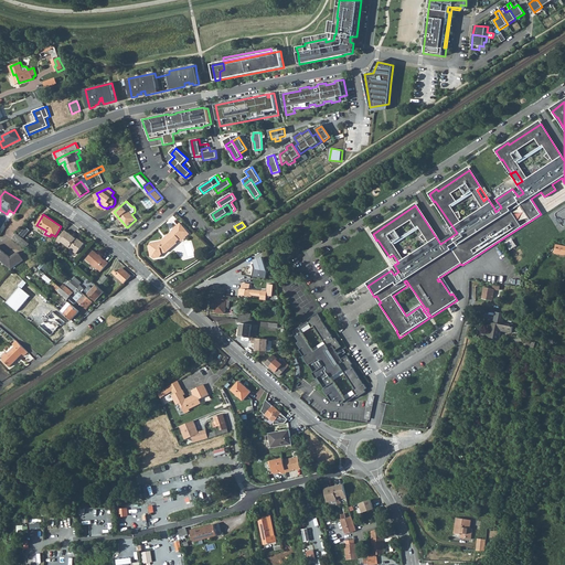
[(190,234),(181,223),(174,228),(172,232),(161,242),(153,242),(150,244),(150,254),(153,257),(159,257),(162,254),(162,251),(166,249),(168,247),(170,248),(172,246),(174,246),(178,244),(178,242),(180,240),(181,241),(185,237),(187,237),(190,234)]
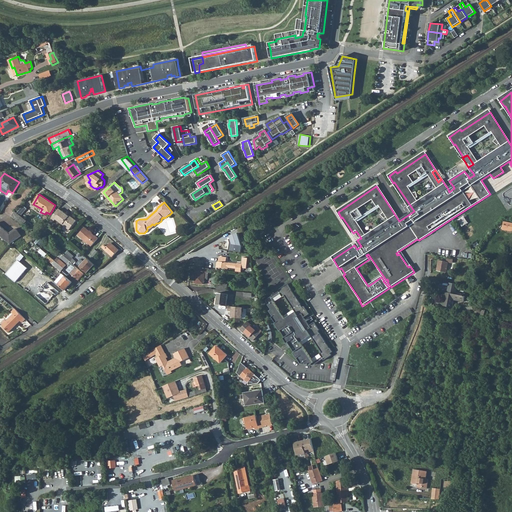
[(27,209),(23,206),(17,213),(21,216),(27,209)]
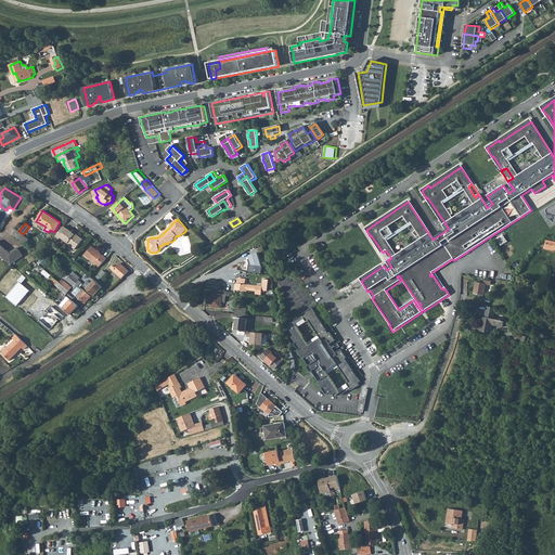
[(60,239),(61,237),(75,249),(82,240),(77,235),(74,233),(67,228),(67,229),(64,226),(56,236),(60,239)]
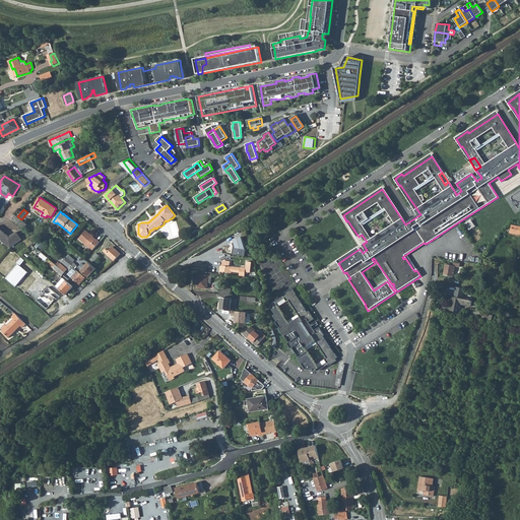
[(23,229),(27,224),(21,219),(17,216),(16,214),(12,219),(23,229)]
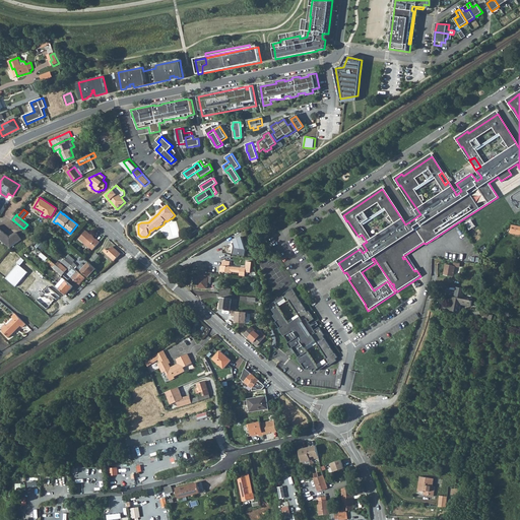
[(472,219),(466,222),(470,229),(475,225),(472,219)]
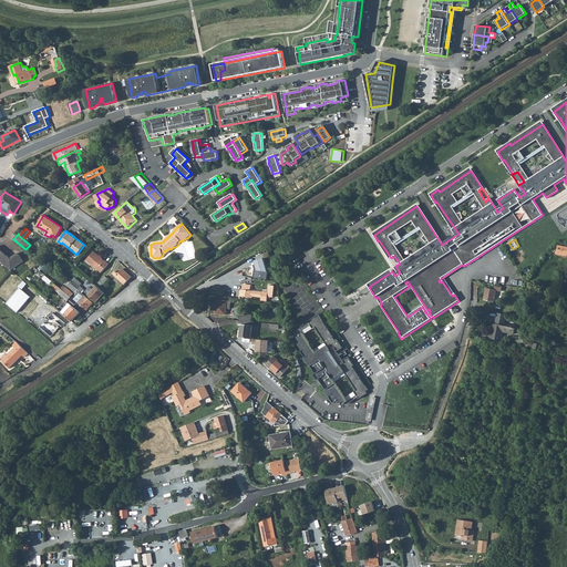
[(20,254),(11,258),(0,249),(0,260),(11,270),(24,263),(20,254)]
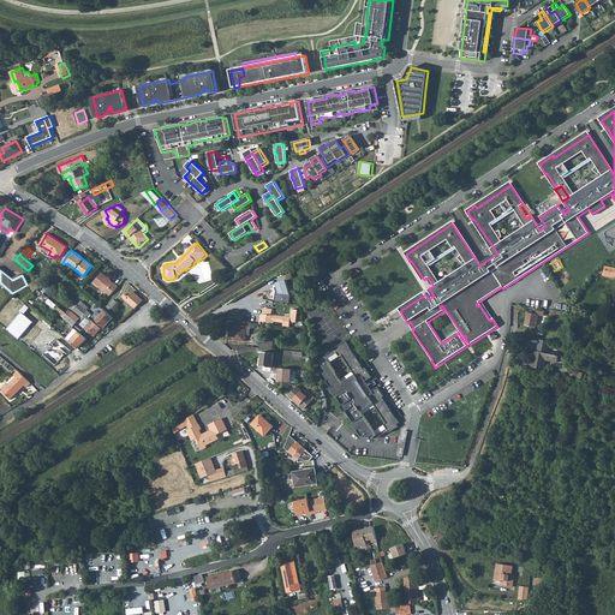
[(95,281),(111,293),(119,284),(115,281),(114,281),(111,279),(109,280),(107,278),(108,276),(103,272),(95,281)]
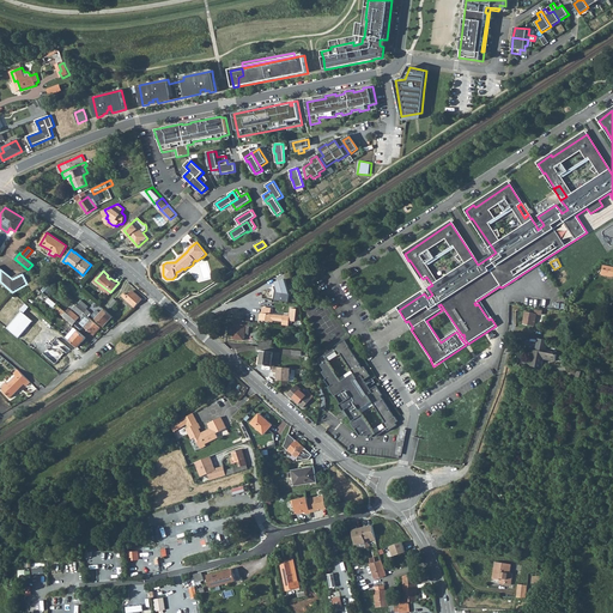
[(125,293),(122,296),(134,308),(143,299),(133,291),(128,296),(125,293)]
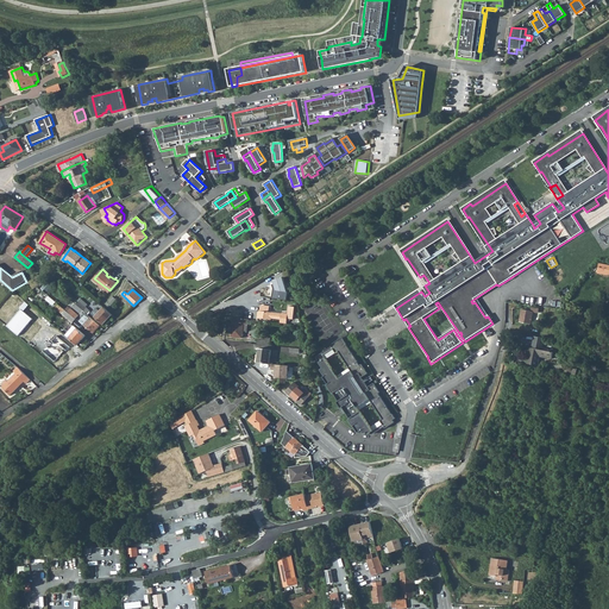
[(11,295),(1,309),(0,312),(0,318),(4,321),(18,300),(11,295)]
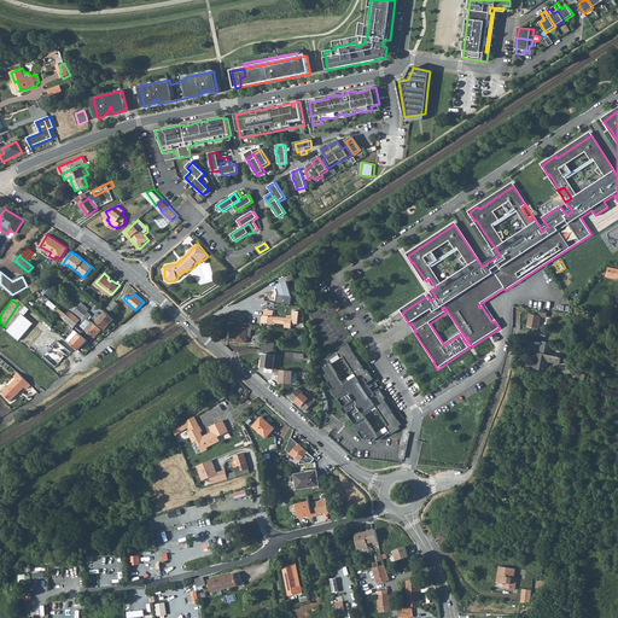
[(115,301),(109,307),(111,310),(118,303),(115,301)]
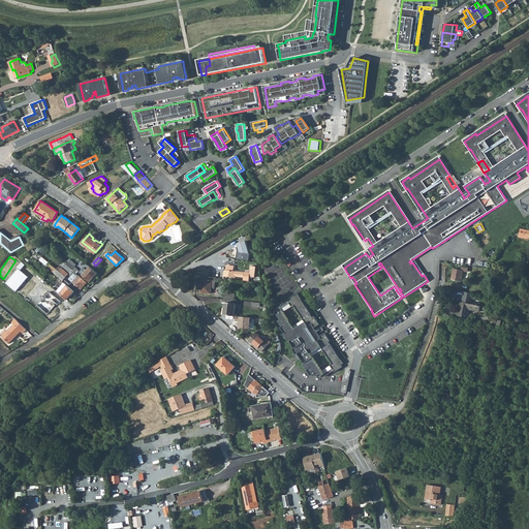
[(69,259),(65,265),(72,271),(75,274),(79,270),(75,268),(76,266),(69,259)]
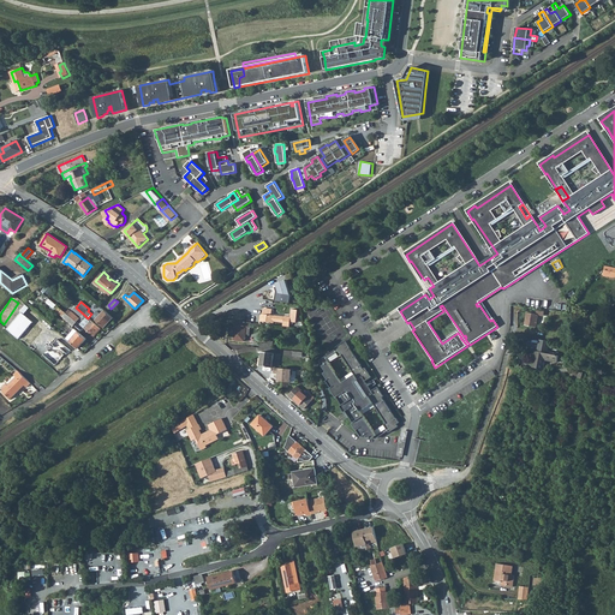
[(6,329),(17,339),(31,322),(23,315),(29,308),(24,305),(19,311),(21,312),(6,329)]
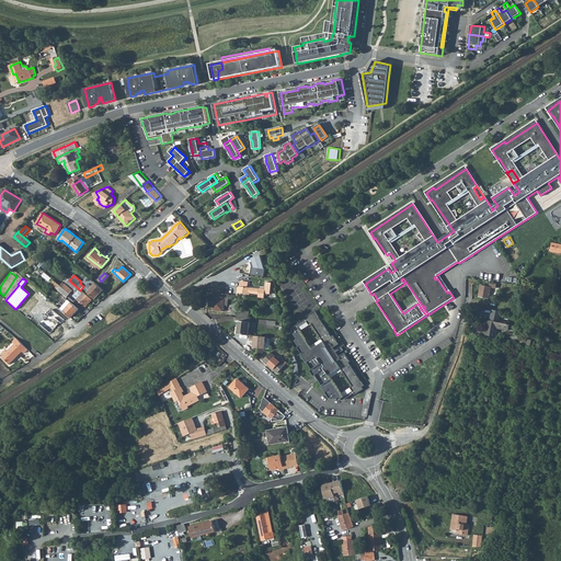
[(66,297),(69,294),(63,288),(59,285),(52,278),(49,283),(66,297)]
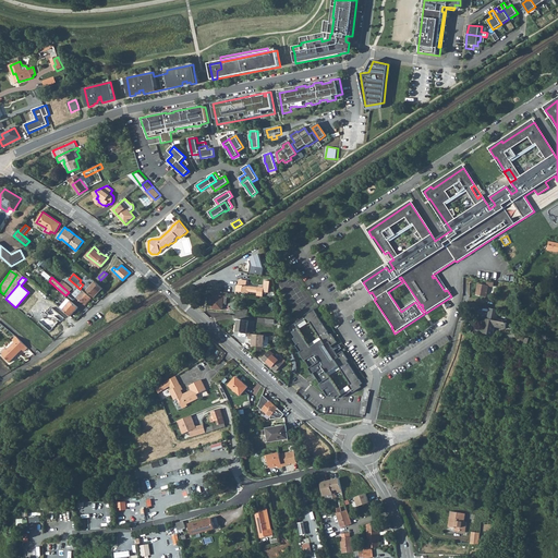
[(73,289),(76,286),(69,279),(67,277),(64,280),(65,282),(72,288),(73,289)]
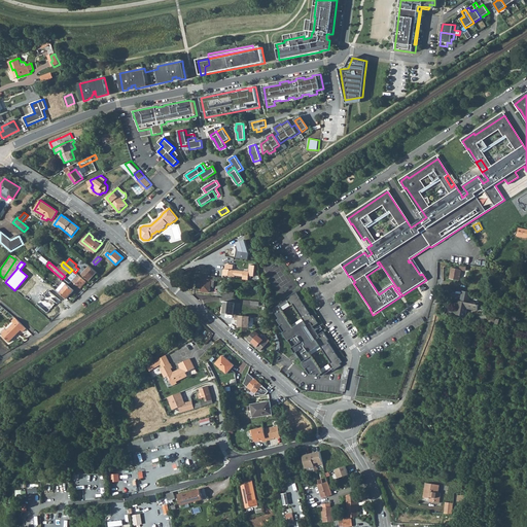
[(223,270),(222,274),(235,276),(235,275),(243,276),(242,279),(248,279),(248,275),(254,276),(255,265),(249,265),(249,271),(244,270),(244,271),(234,270),(235,265),(225,264),(224,269),(223,270)]
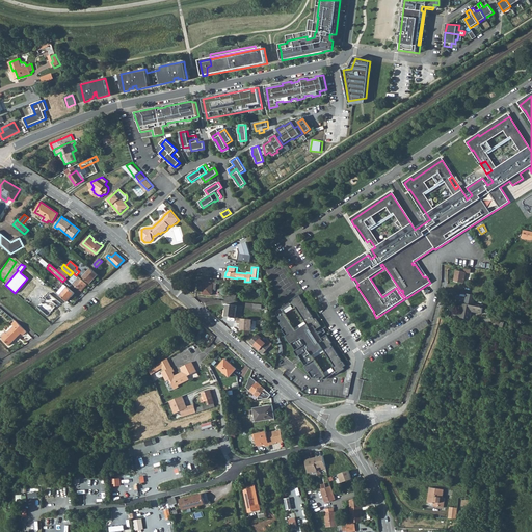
[(90,284),(98,275),(90,268),(87,271),(85,269),(80,274),(90,284)]
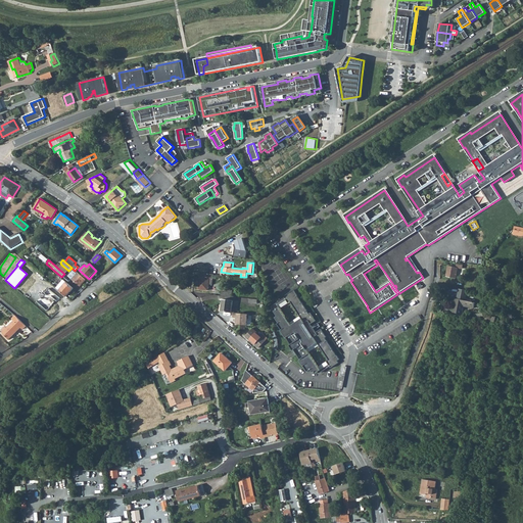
[(458,268),(463,269),(463,265),(456,264),(456,267),(448,266),(446,277),(457,278),(458,268)]
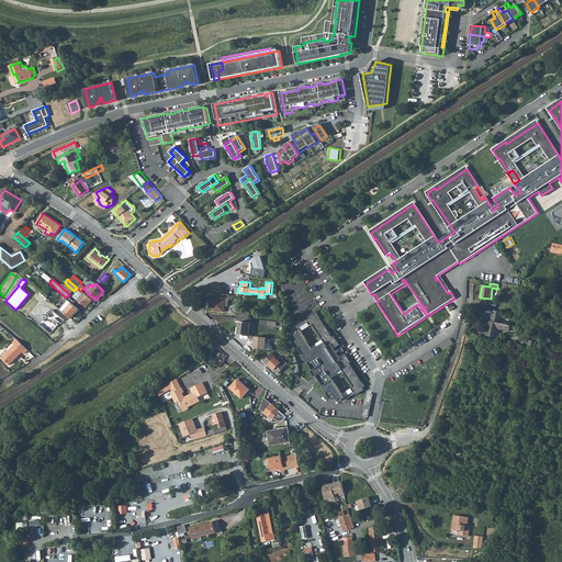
[(66,284),(63,289),(69,294),(72,290),(66,284)]
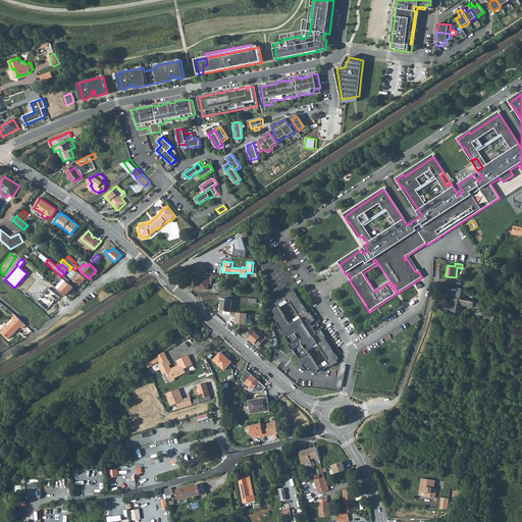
[(69,272),(67,275),(79,284),(83,280),(73,271),(71,274),(69,272)]
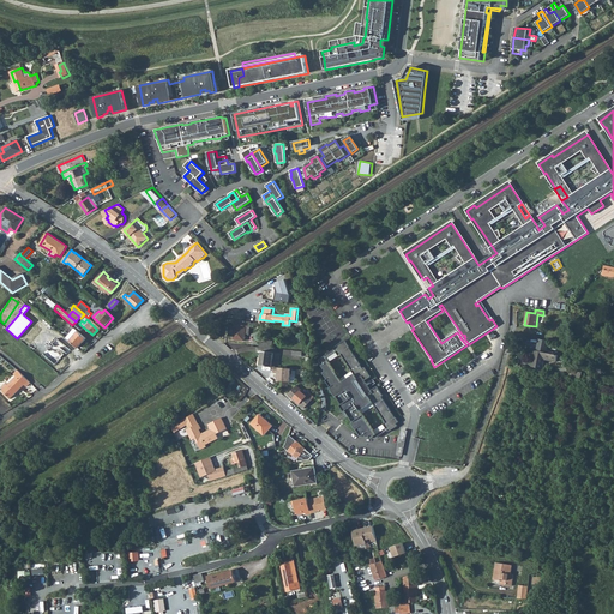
[(250,335),(251,323),(235,320),(233,339),(245,341),(245,335),(250,335)]
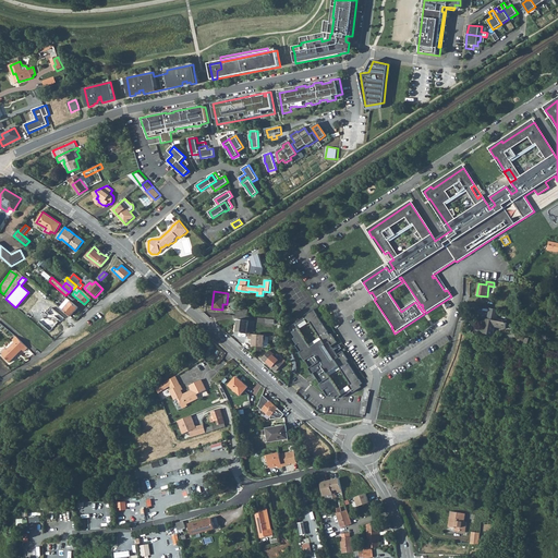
[(68,300),(61,307),(71,316),(79,307),(71,302),(68,300)]
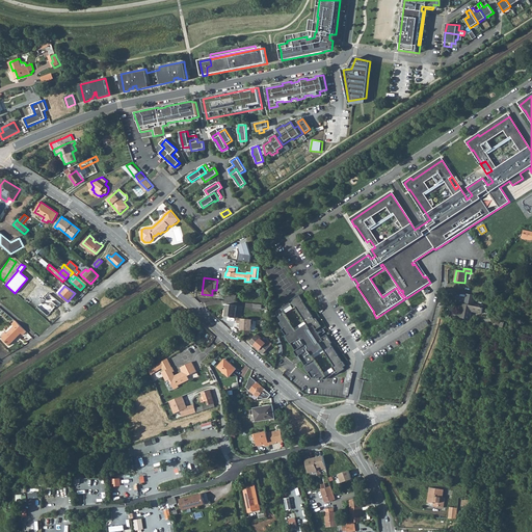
[(45,299),(37,307),(47,316),(56,306),(58,307),(61,303),(48,294),(44,298),(45,299)]
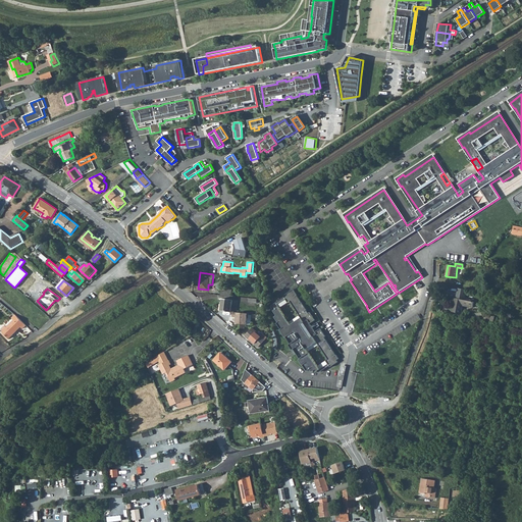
[(456,299),(455,299),(452,312),(461,313),(463,305),(473,307),(474,302),(464,300),(465,295),(463,294),(464,290),(457,289),(456,299)]
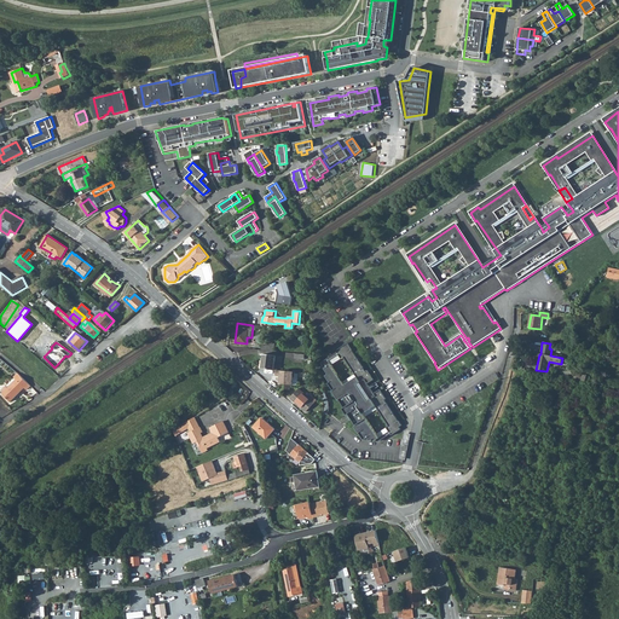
[(347,343),(335,352),(341,360),(343,358),(357,379),(343,387),(327,360),(320,364),(328,375),(325,377),(329,383),(329,385),(333,392),(331,393),(337,401),(339,401),(345,409),(342,410),(346,416),(348,415),(356,427),(353,428),(358,434),(359,434),(364,441),(368,439),(370,443),(371,441),(372,444),(379,440),(360,411),(372,404),(386,423),(382,426),(391,437),(400,431),(398,428),(400,427),(398,422),(392,415),(393,415),(386,405),(383,401),(386,400),(380,391),(374,395),(366,385),(372,381),(366,371),(365,372),(363,369),(357,359),(351,352),(352,351),(347,343)]
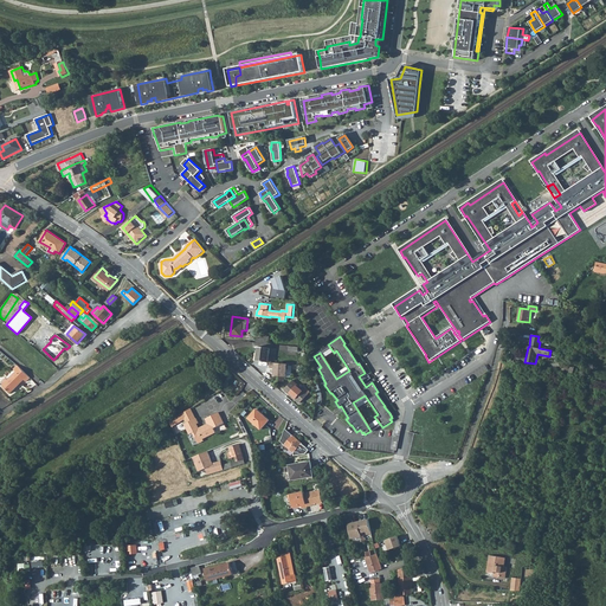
[(256,347),(255,361),(266,362),(266,353),(268,348),(256,347)]
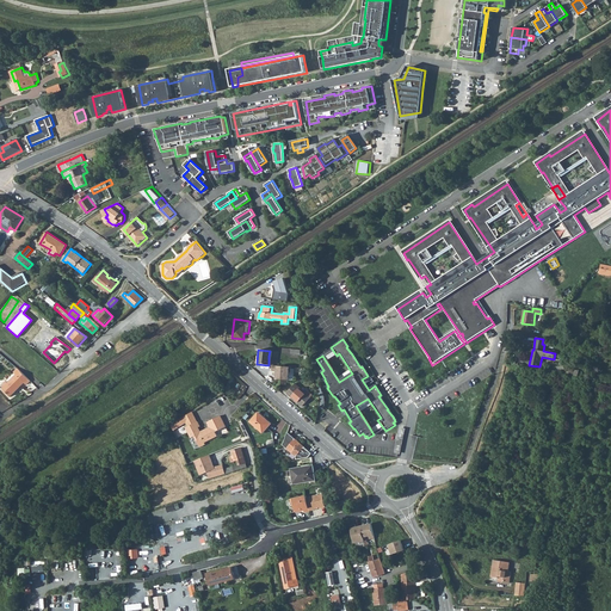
[(290,368),(272,365),(271,371),(276,371),(277,371),(276,374),(275,375),(275,378),(276,380),(289,381),(289,374),(290,374),(290,368)]
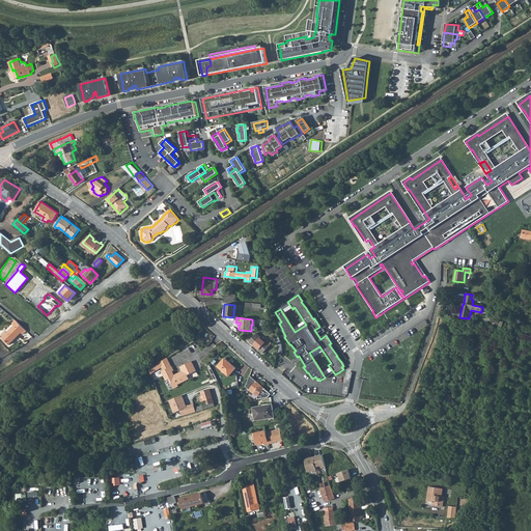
[(493,318),(491,327),(503,330),(505,322),(493,318)]
